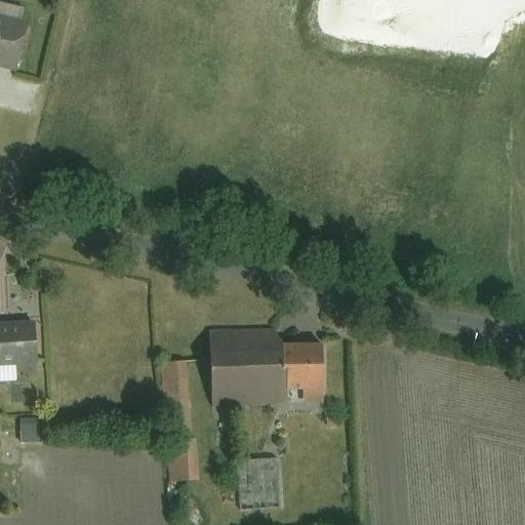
[(0,15),(0,62),(18,67),(31,24),(0,15)]
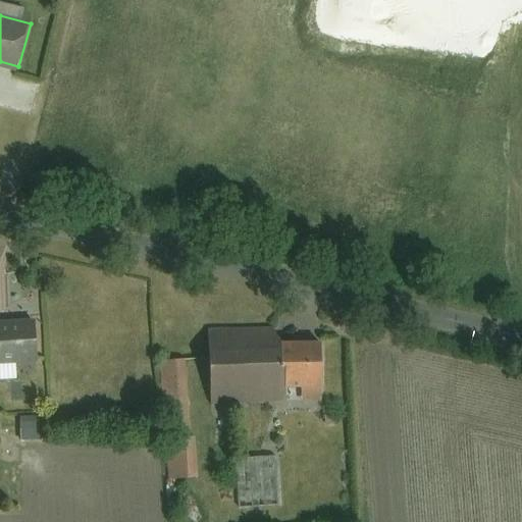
[(36,320),(0,323),(0,363),(40,360),(36,320)]
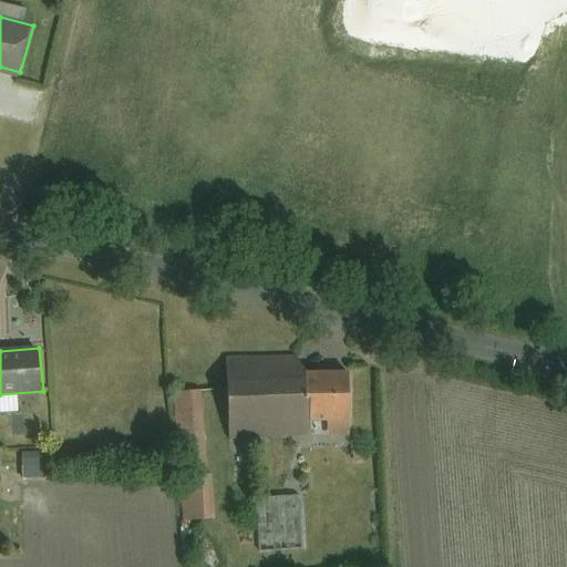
[(302,357),(228,360),(233,441),(307,437),(306,425),(303,372),(302,357)]
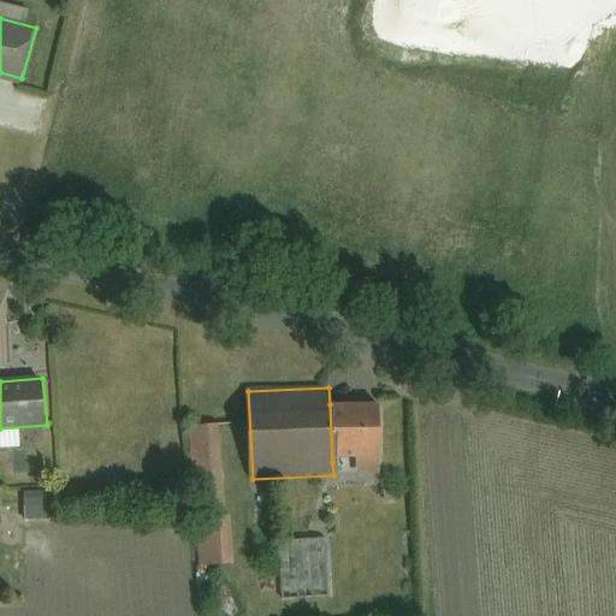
[(381,402),(330,404),(332,462),(384,460),(381,402)]
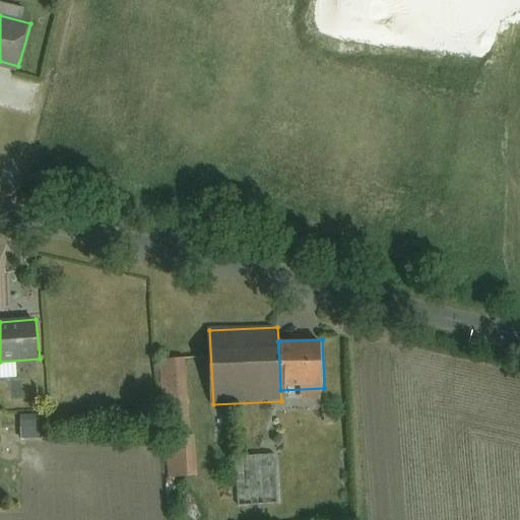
[(196,434),(192,434),(187,358),(163,359),(170,476),(198,475),(196,434)]
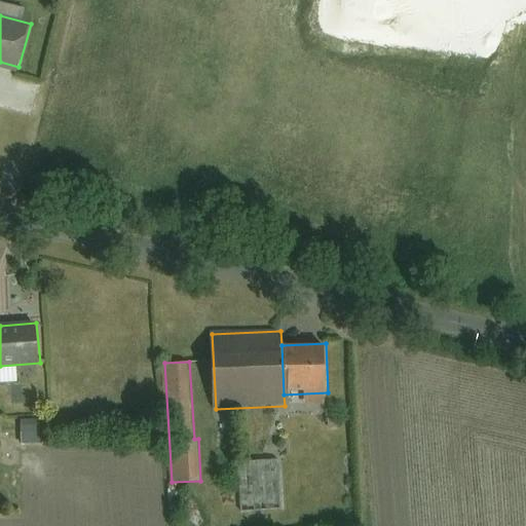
[(22,420),(23,444),(44,443),(42,419),(22,420)]
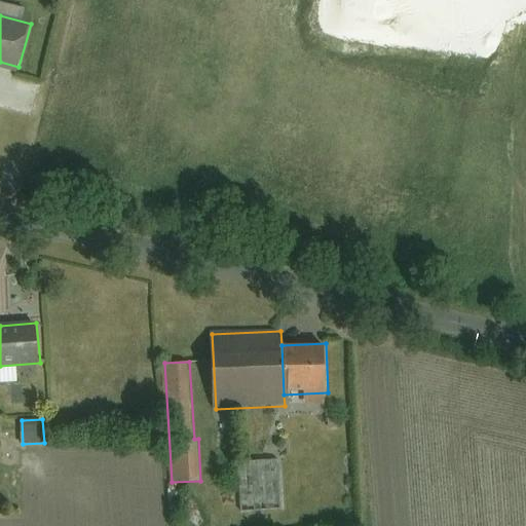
[(241,461),(245,509),(282,505),(278,458),(241,461)]
